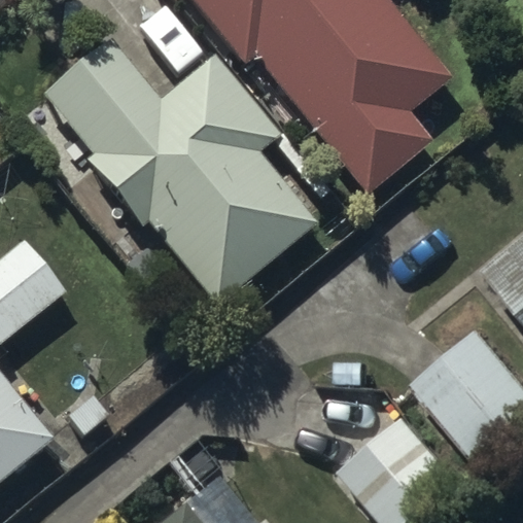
[(189,0),(244,65),(254,56),(369,193),(432,142),(408,114),(450,77),(381,0),(189,0)]
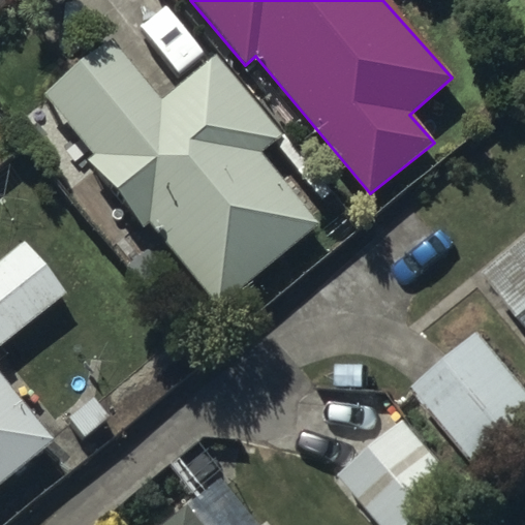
[(109,37),(42,92),(94,153),(86,160),(142,227),(148,222),(217,305),(318,220),(261,152),(286,131),(219,51),(160,99),(109,37)]
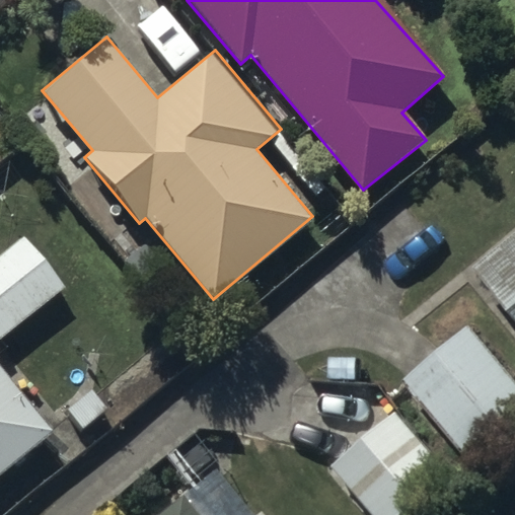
[(514,232),(475,266),(514,311),(514,232)]
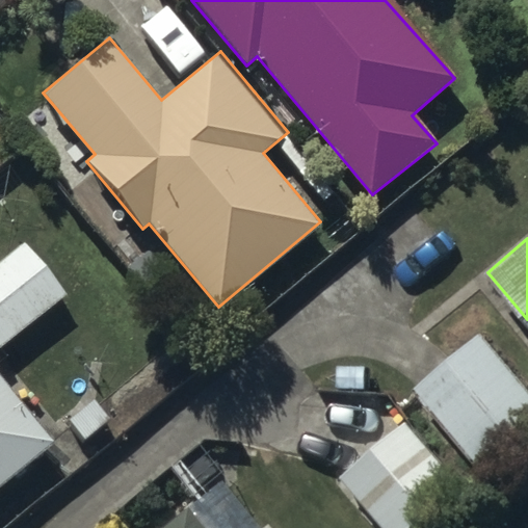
[(70,294),(24,240),(0,260),(0,341),(5,347),(70,294)]
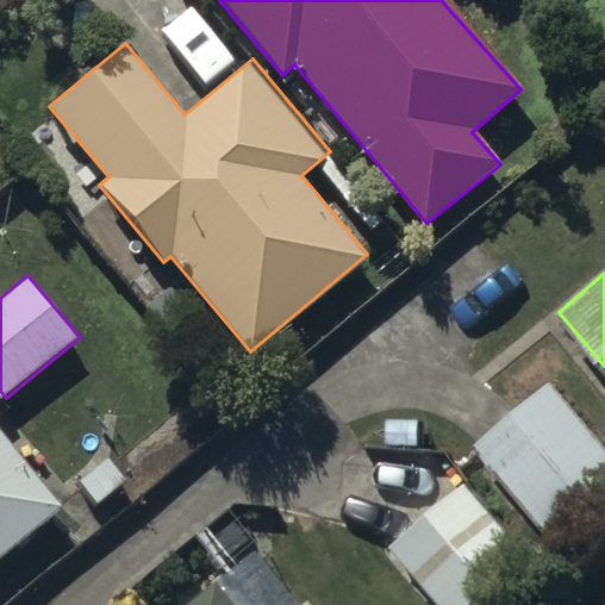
[(604,435),(555,376),(478,441),(550,526),(604,480),(604,435)]
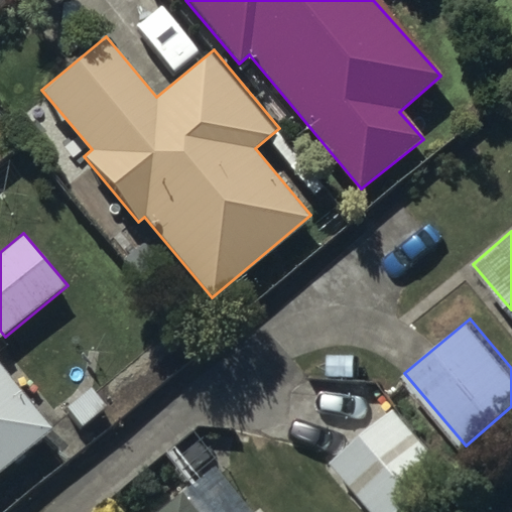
[(0,472),(52,429),(0,365),(0,472)]
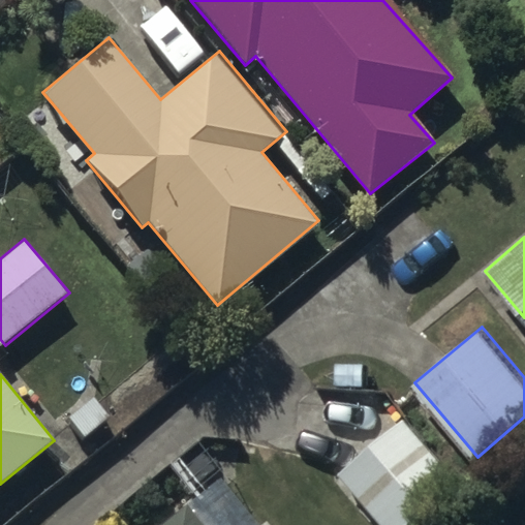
[(415,524),(466,482),(407,415),(343,471),(391,524),(415,524)]
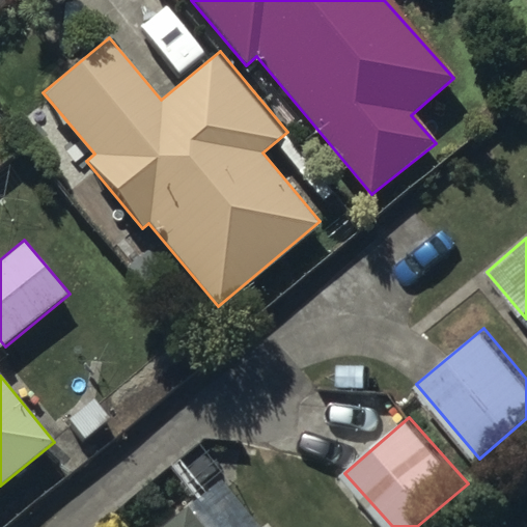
[(278,526),(269,514),(256,524),(224,482),(165,526),(278,526)]
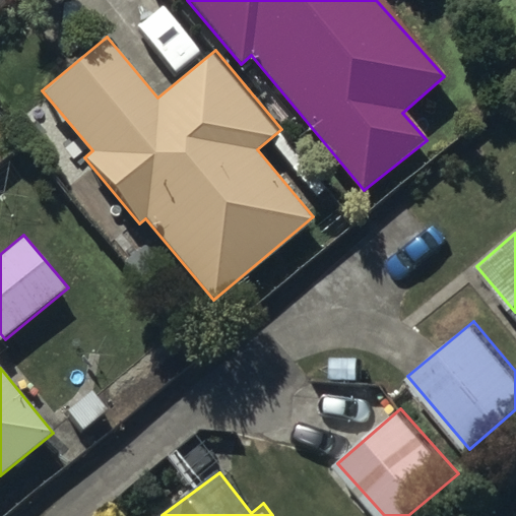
All buildings are outlined.
